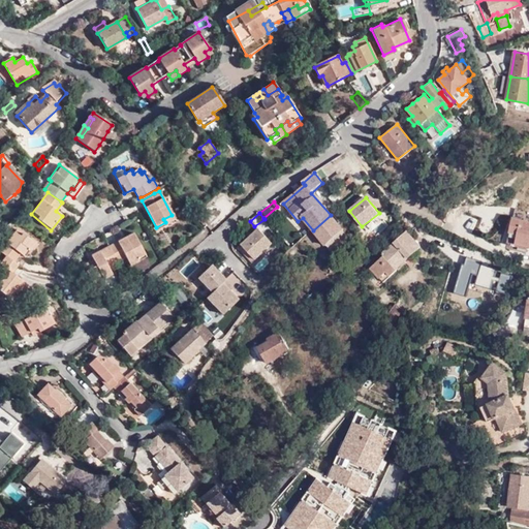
[(352,242),(331,215),(313,230),(327,246),(327,245),(336,255),(352,242)]
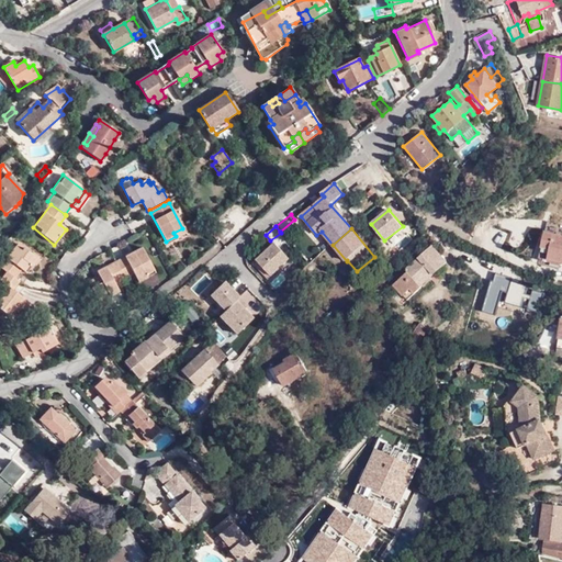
[(561,236),(547,233),(541,256),(561,260),(561,236)]
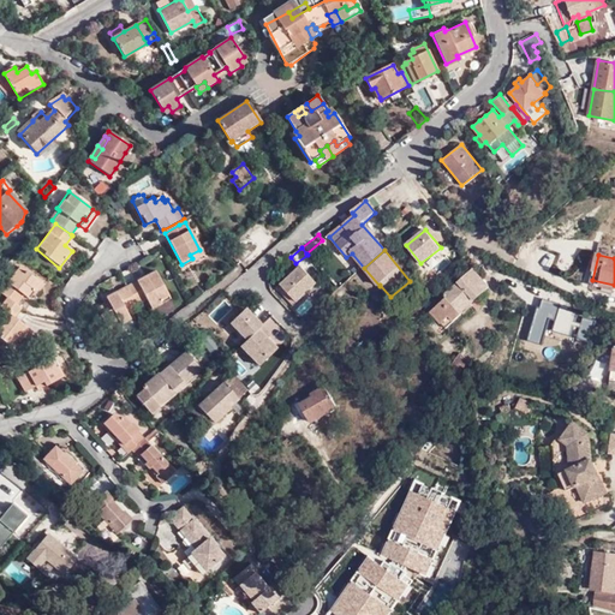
[(326,284),(306,266),(284,284),(303,304),(326,284)]
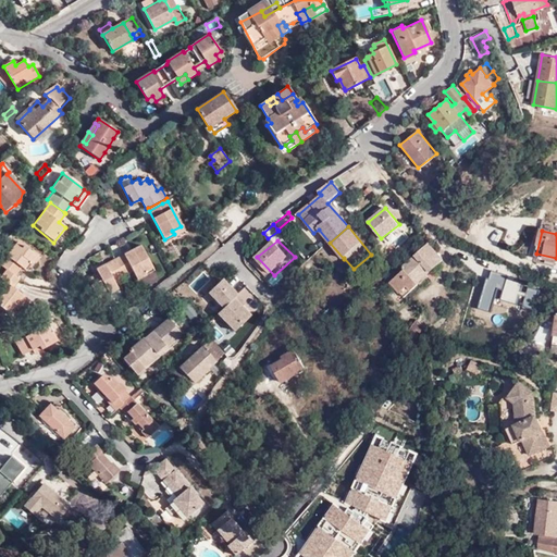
[(428,271),(430,273),(445,261),(431,245),(404,268),(406,270),(392,284),(400,295),(401,294),(406,298),(420,286),(416,281),(428,271)]
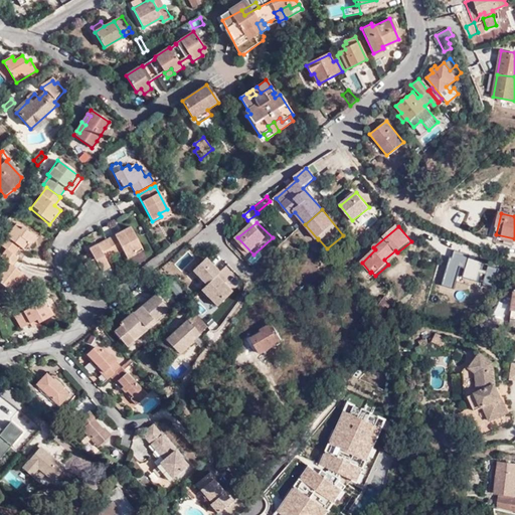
[(236,232),(232,227),(226,231),(230,237),(236,232)]
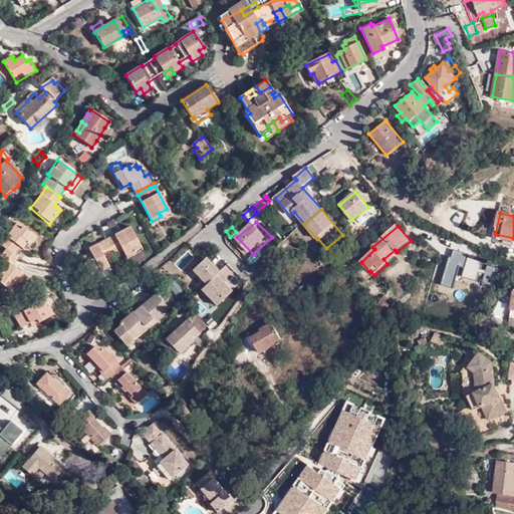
[(7,252),(11,254),(17,246),(23,250),(33,236),(23,229),(20,232),(15,228),(0,247),(7,252)]
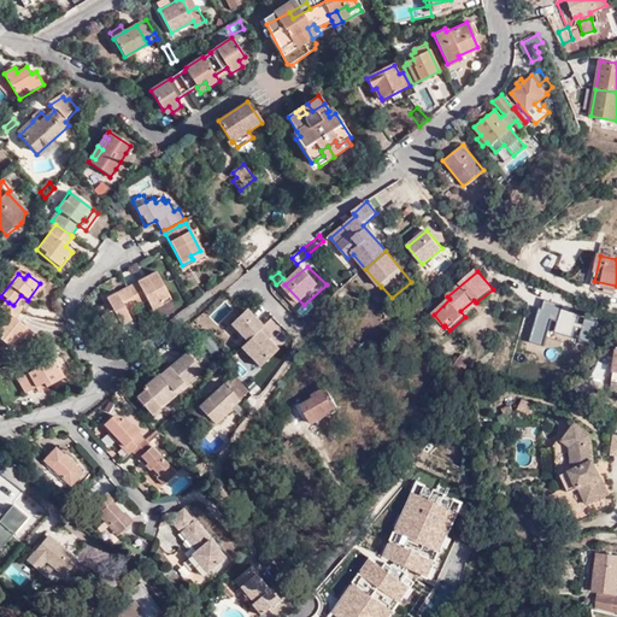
[(124,288),(134,307),(145,301),(150,311),(169,301),(153,274),(124,288)]
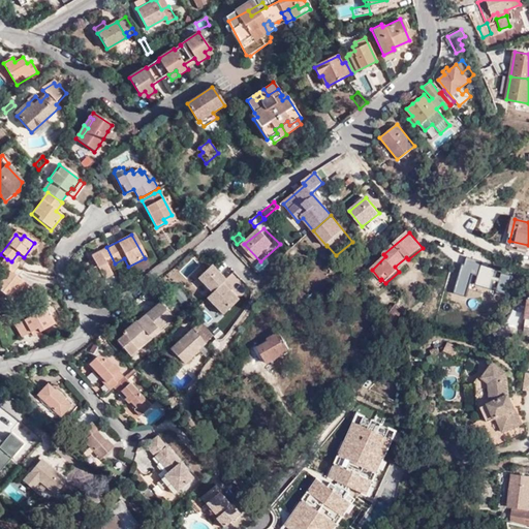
[(106,268),(115,263),(106,247),(89,256),(91,260),(82,265),(95,294),(107,288),(106,285),(103,280),(111,276),(106,268)]
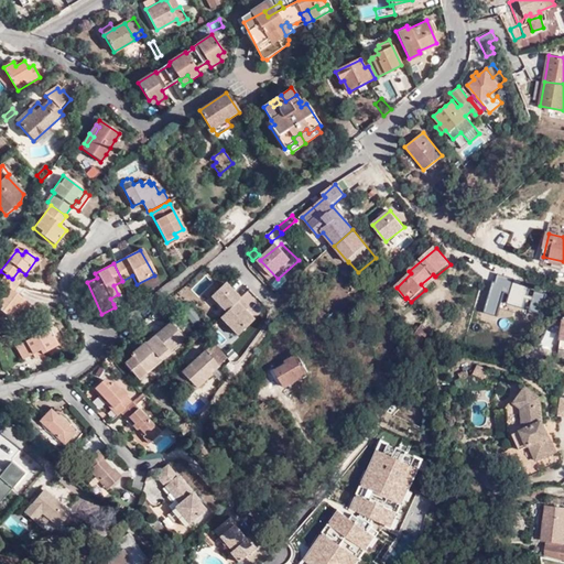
[(530,311),(541,314),(546,294),(535,291),(533,296),(528,295),(530,288),(514,282),(514,279),(498,274),(496,282),(494,282),(485,313),(497,316),(505,292),(510,294),(507,304),(523,308),(527,299),(532,301),(530,311)]
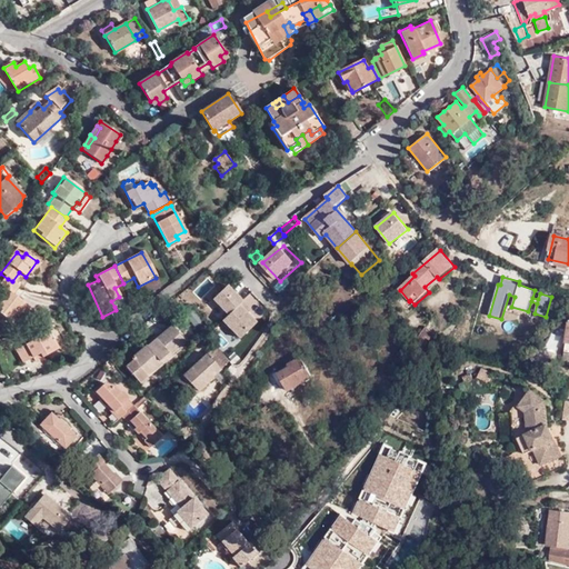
[(12,295),(18,286),(12,281),(8,279),(0,289),(0,298),(3,301),(0,305),(0,309),(0,310),(0,316),(8,321),(12,315),(17,317),(22,321),(31,309),(12,295)]
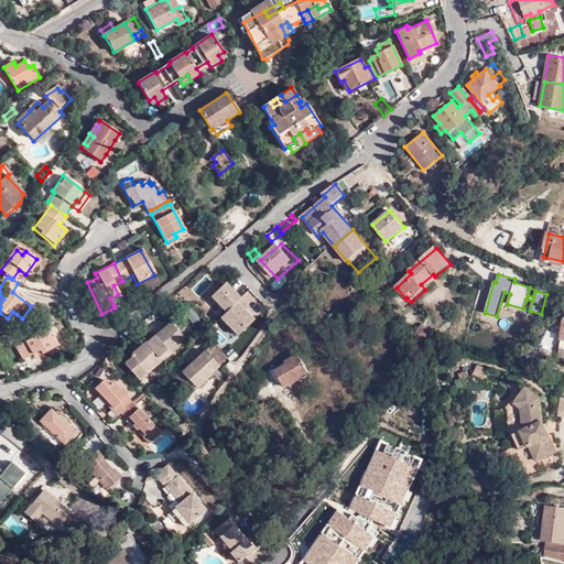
[(247,297),(231,281),(214,295),(227,313),(247,297)]
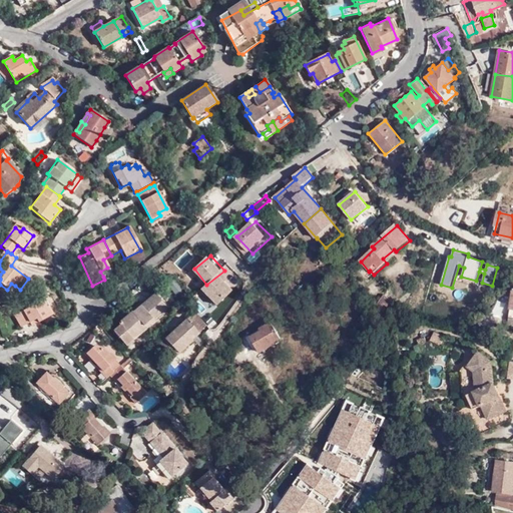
[(110,273),(107,268),(100,272),(103,277),(110,273)]
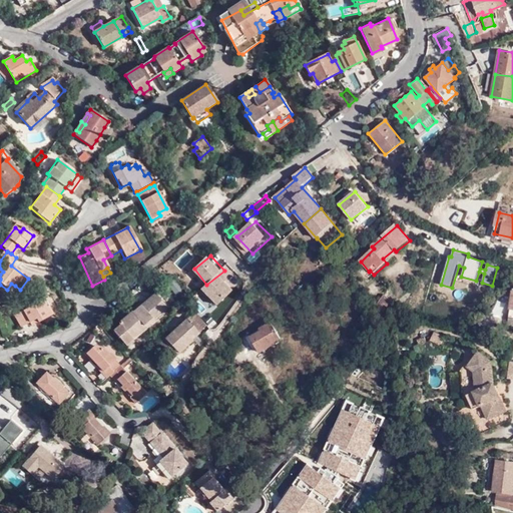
[(237,292),(223,277),(204,290),(217,306),(237,292)]
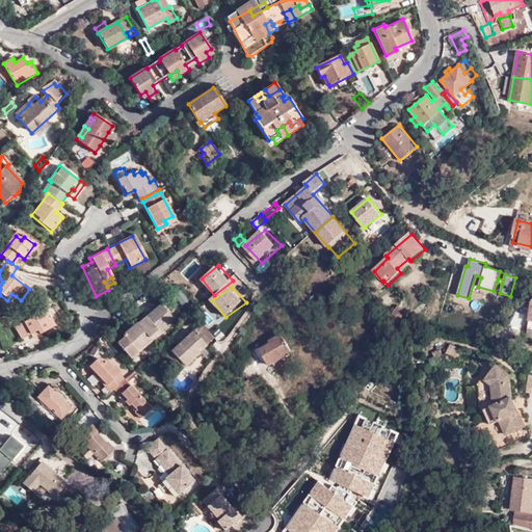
[(11,303),(16,296),(11,294),(7,300),(11,303)]
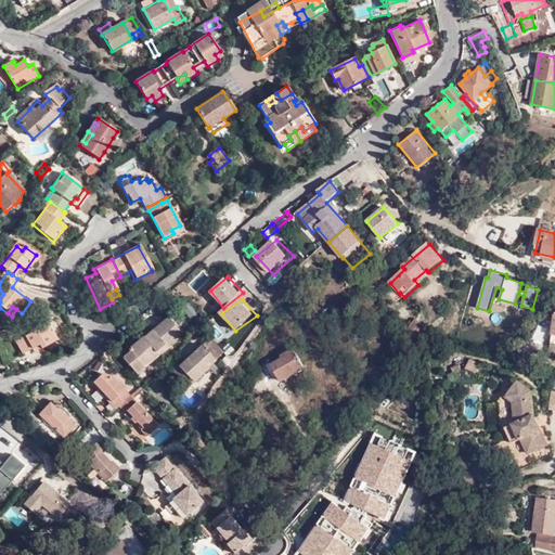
[(171,317),(165,321),(147,336),(132,348),(133,350),(126,356),(139,371),(146,365),(144,362),(158,350),(160,353),(170,346),(170,344),(184,333),(171,317)]
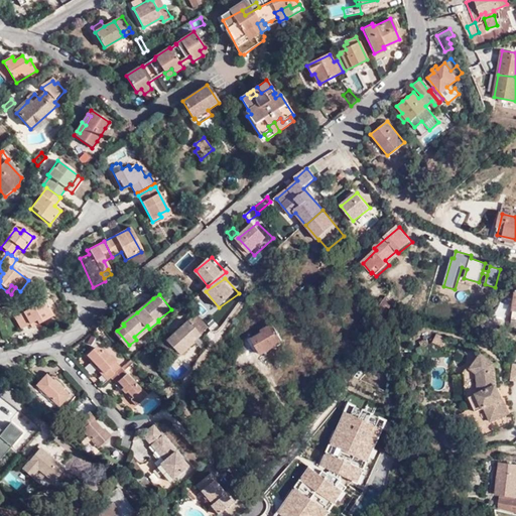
[(137,312),(153,298),(151,296),(135,310),(137,312)]
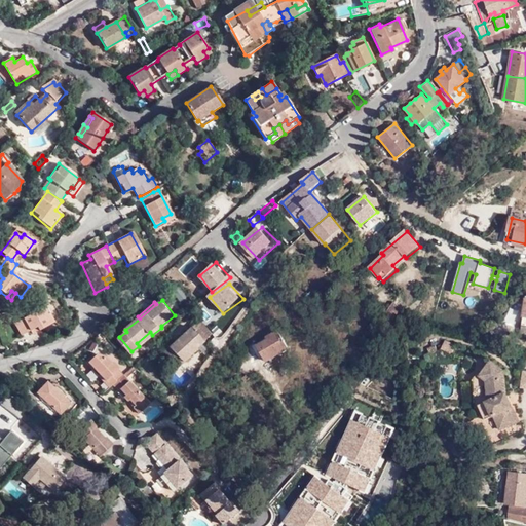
[(386,313),(393,322),(402,309),(392,302),(386,313)]
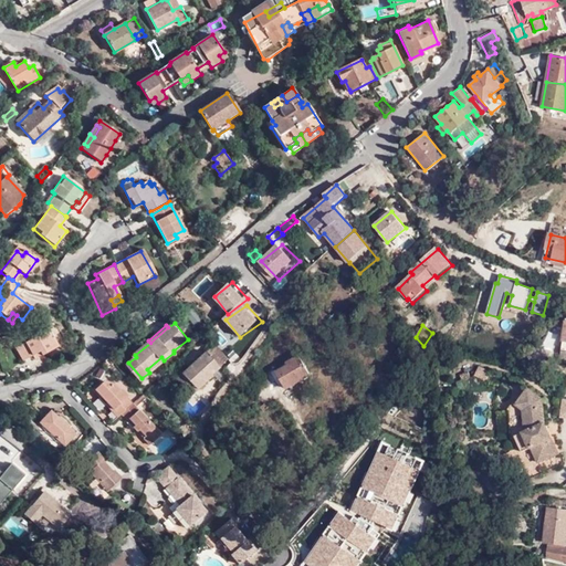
[(20,362),(29,357),(35,353),(39,357),(56,347),(46,331),(13,348),(20,362)]
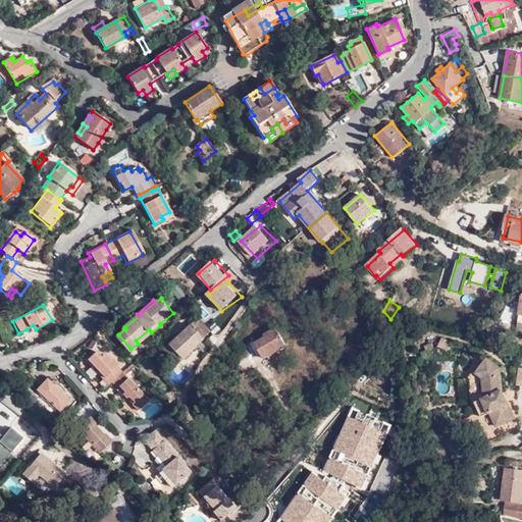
[(200,316),(198,318),(210,331),(212,330),(200,316)]
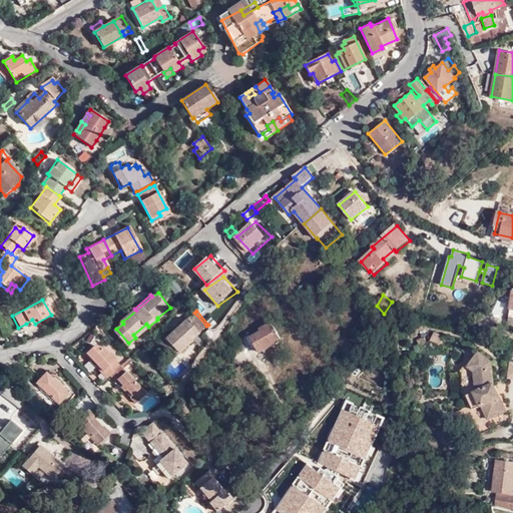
[(206,326),(194,313),(187,318),(199,332),(206,326)]
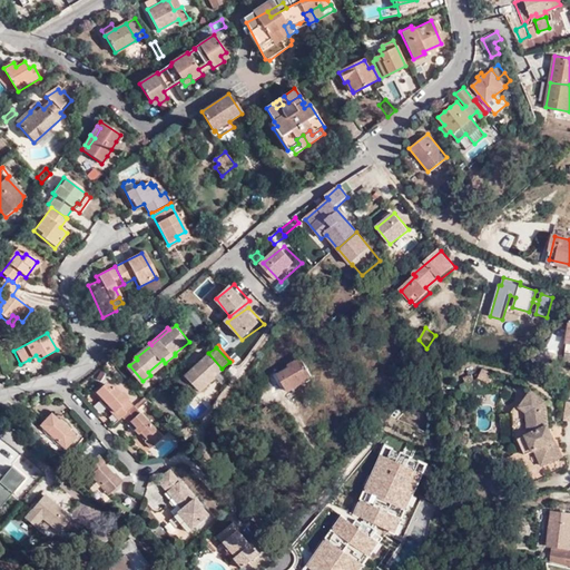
[(222,369),(208,353),(178,380),(180,382),(177,386),(182,393),(186,389),(188,391),(194,386),(198,391),(222,369)]
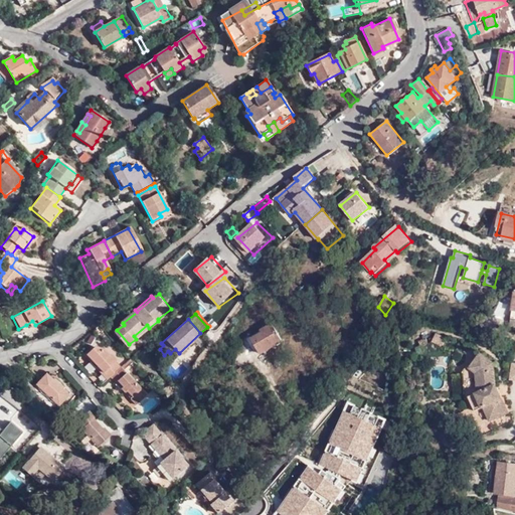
[(263,331),(264,333),(254,340),(266,355),(286,340),(275,324),(263,331)]
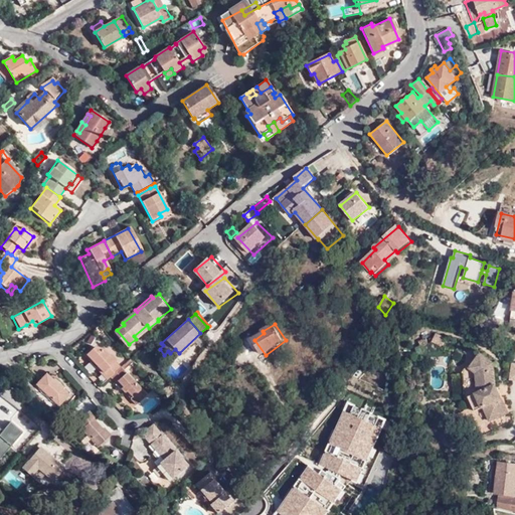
[(136,339),(149,328),(147,325),(134,336),(136,339)]
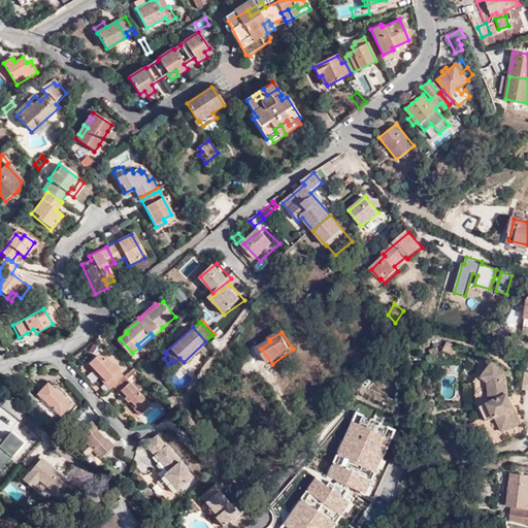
[(105,385),(110,386),(112,385),(122,376),(103,356),(95,355),(86,363),(92,369),(94,368),(104,380),(102,382),(105,385)]
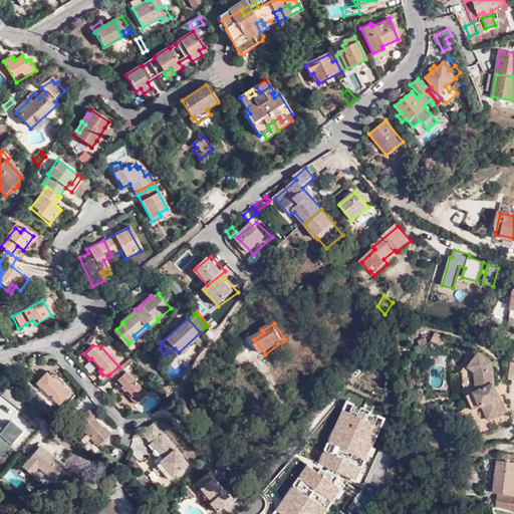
[(175,348),(170,352),(174,357),(179,352),(175,348)]
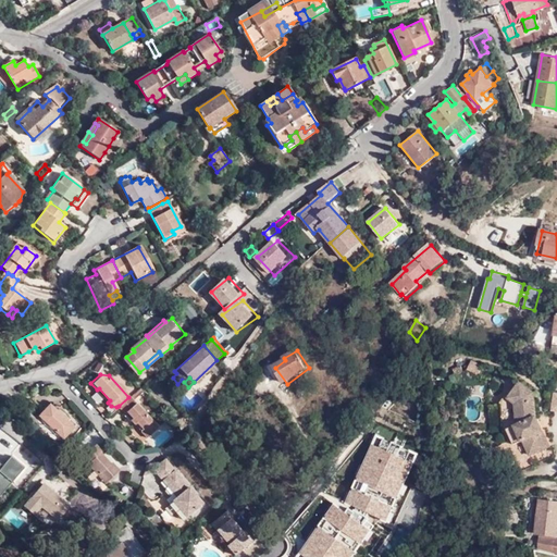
[(529,456),(545,447),(546,437),(535,416),(533,393),(519,383),(511,393),(511,394),(508,398),(505,396),(499,403),(503,431),(506,430),(512,445),(522,441),(529,456)]
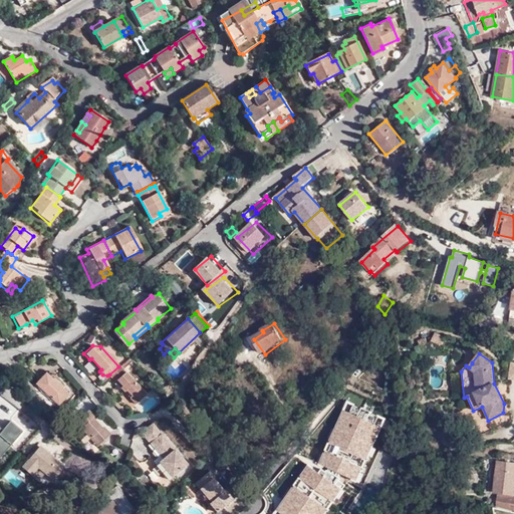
[(125,367),(132,360),(129,357),(121,363),(125,367)]
